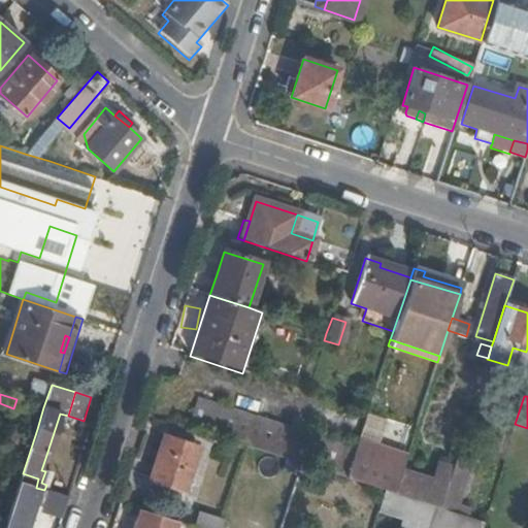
[(339,476),(344,479),(354,453),(298,435),(197,402),(189,428),(205,433),(246,447),(248,448),(339,476)]
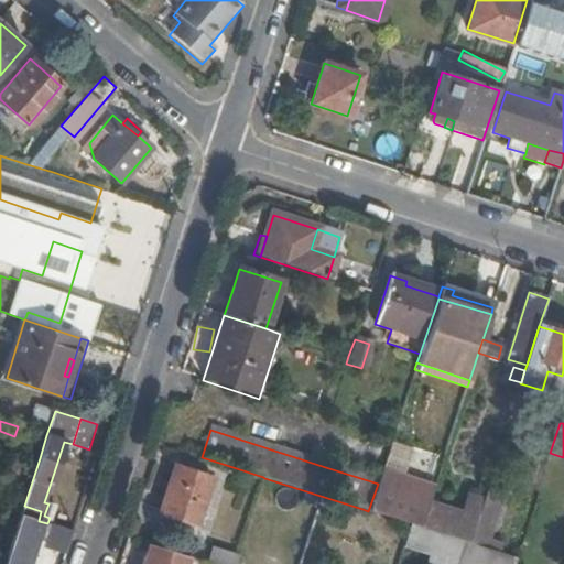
[(212,478),(174,466),(159,513),(196,524),(212,478)]
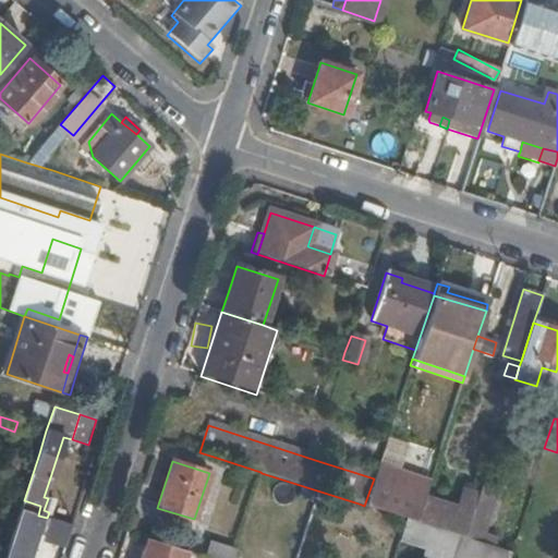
[(399,475),(376,469),(374,478),(364,506),(405,519),(416,522),(422,505),(425,495),(428,485),(399,475)]
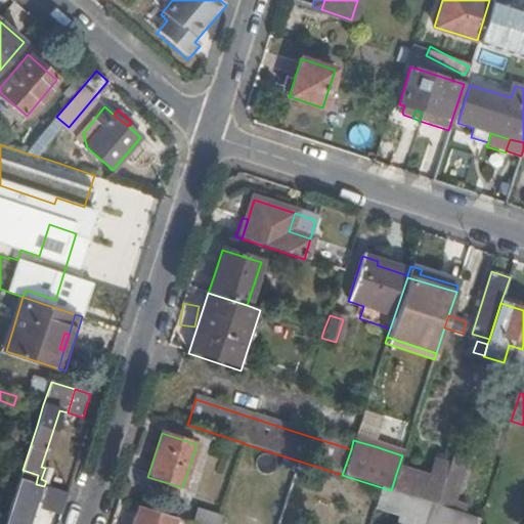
[(435,505),(463,514),(469,495),(456,491),(468,455),(452,451),(446,471),(435,505)]
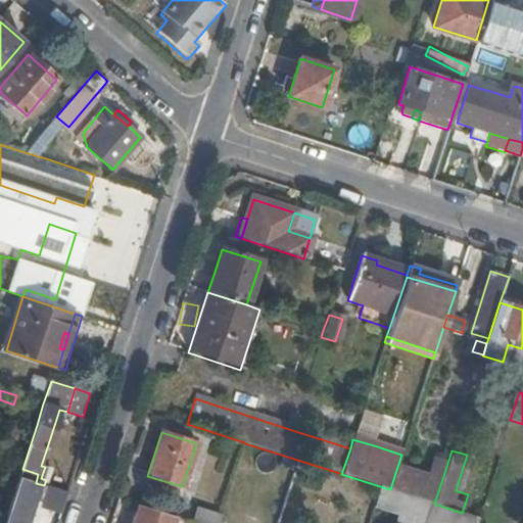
[(429,503),(434,504),(445,470),(432,466),(426,484),(395,473),(390,489),(429,503)]
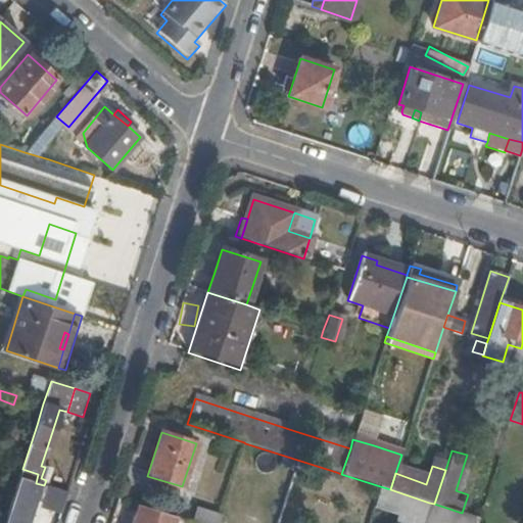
[(38,474),(22,469),(19,478),(29,480),(36,483),(38,474)]
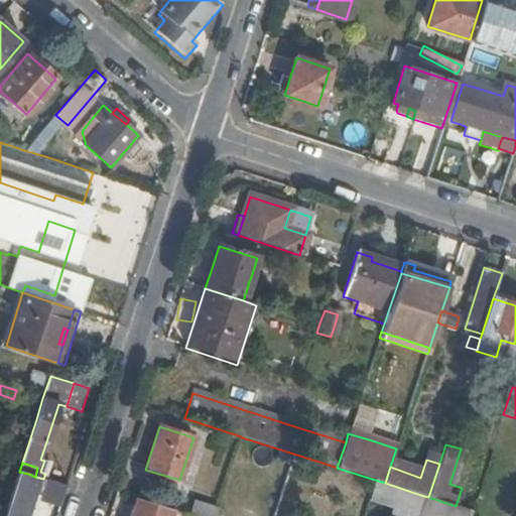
[(392,515),(396,515),(416,515),(420,507),(423,496),(385,483),(375,480),(372,491),(397,499),(394,510),(392,515)]
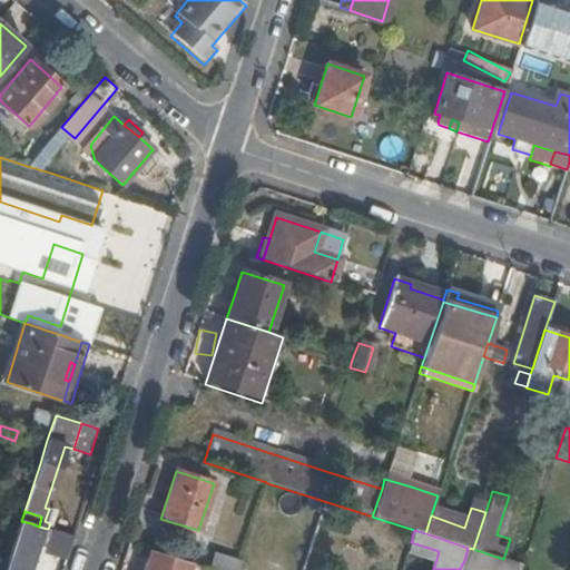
[(408,554),(435,563),(439,551),(411,542),(408,552),(408,554)]
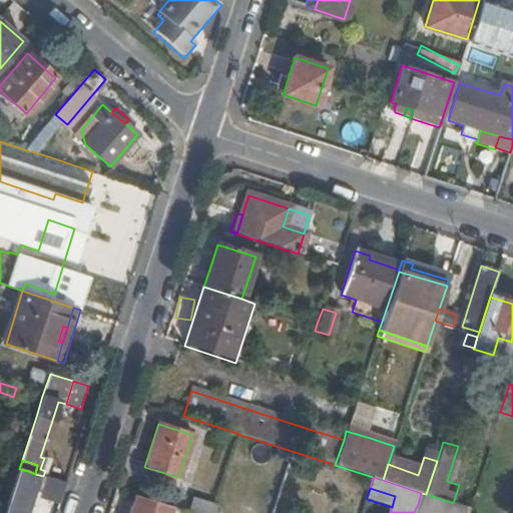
[(356,512),(361,512),(367,499),(367,497),(353,493),(348,510),(356,512)]
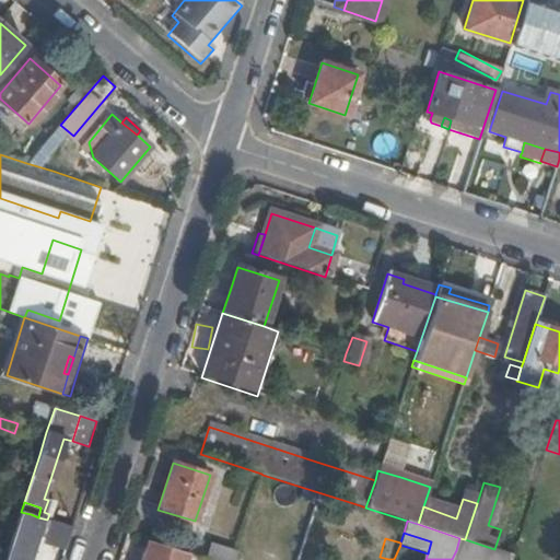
[(510,559),(512,555),(494,549),(465,539),(459,538),(456,550),(452,559),(510,559)]
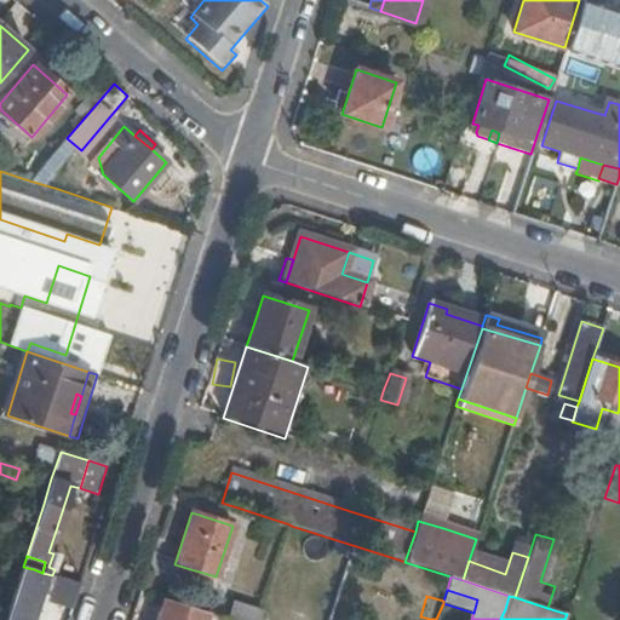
[(168,600),(165,598),(158,619),(220,619),(222,616),(168,600)]
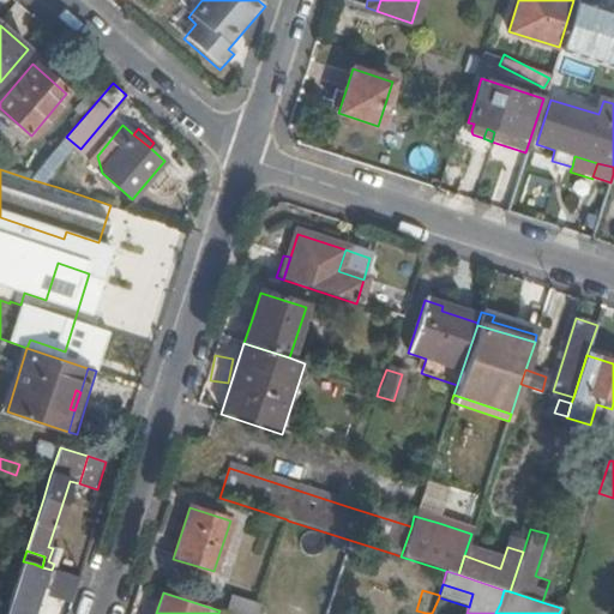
[(229,613),(256,613),(259,606),(226,595),(220,611),(229,613)]
